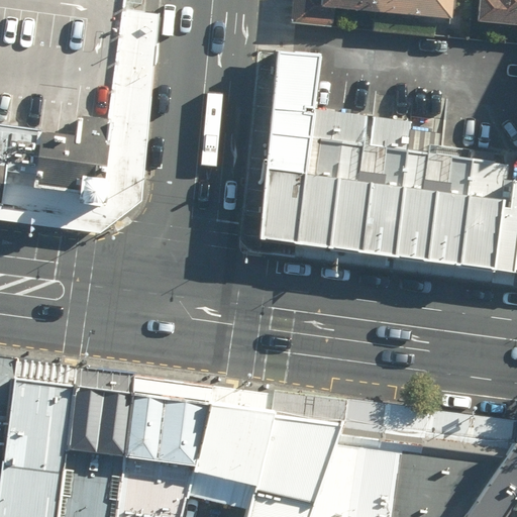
[(0,0),(0,190),(107,204),(132,0),(0,0)]
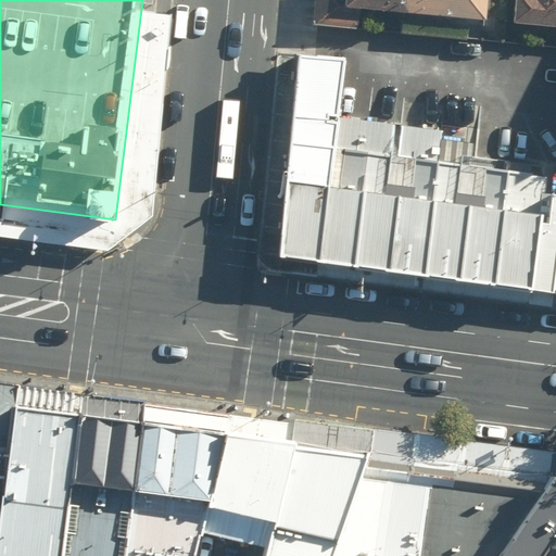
[(314,0),(313,26),(358,29),(361,13),(482,25),(483,0),(314,0)]
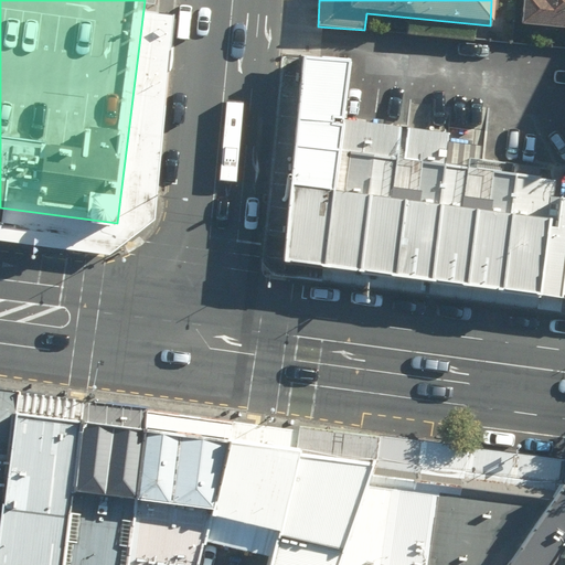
[(564,0),(523,0),(522,27),(564,30),(564,0)]
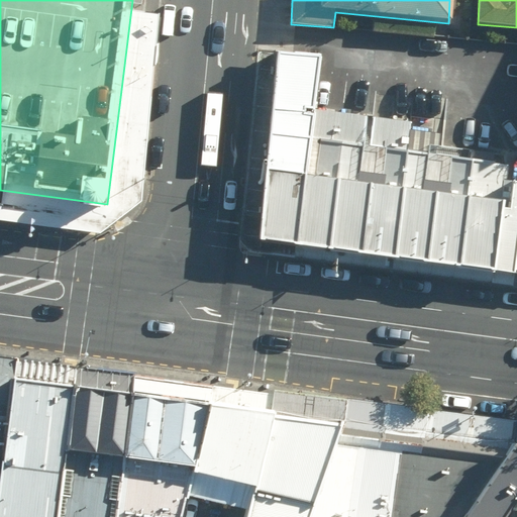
[(263,237),(514,271),(516,245),(516,164),(440,154),(442,134),(412,130),(413,121),(317,108),(323,54),(277,50),(263,237)]
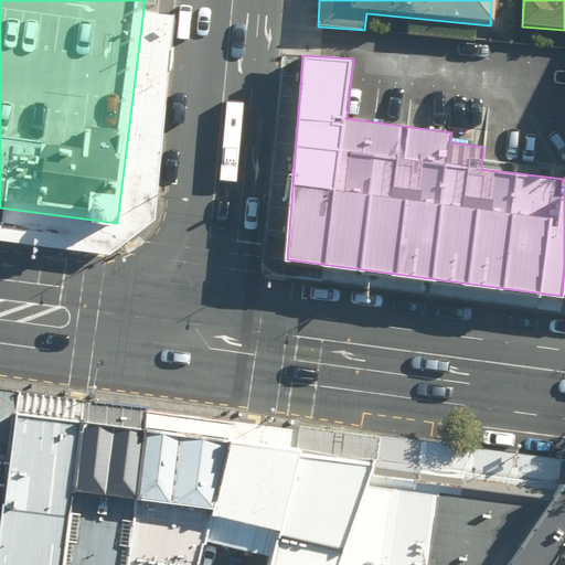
[(0,564),(64,564),(84,420),(0,408),(0,564)]
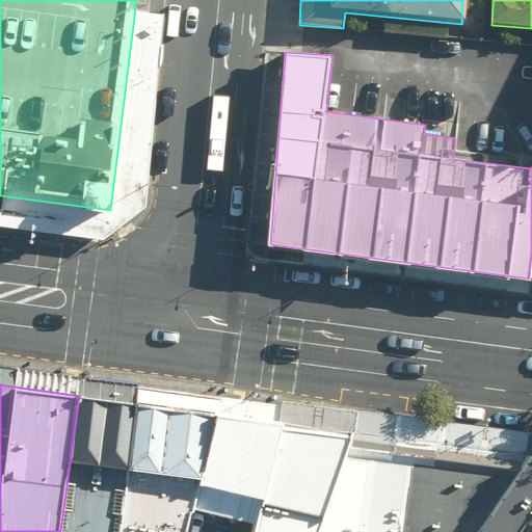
[(120,531),(137,402),(79,396),(60,531),(120,531)]
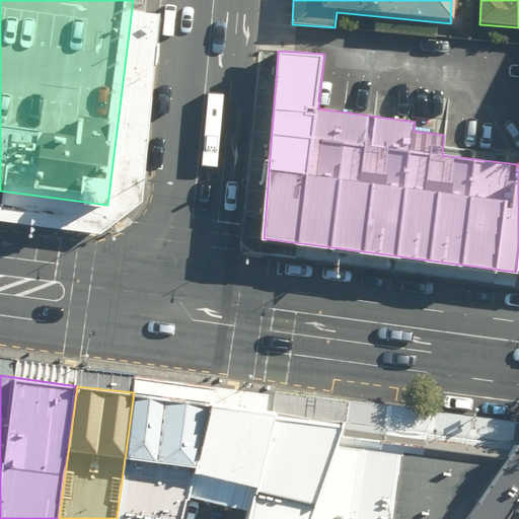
[(212,404),(134,392),(117,518),(182,518),(195,473),(212,404)]
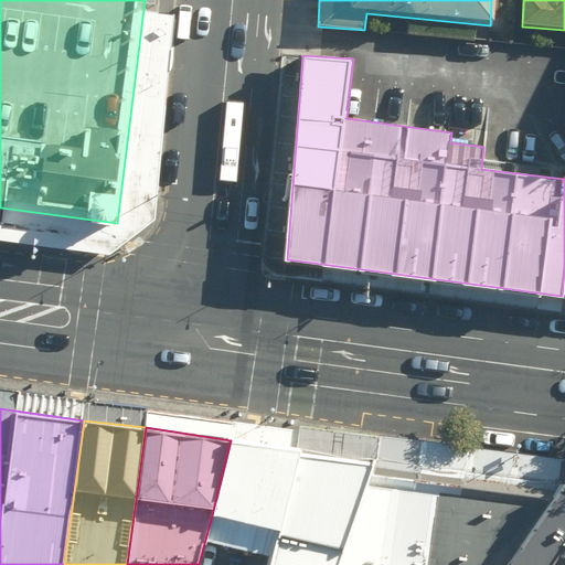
[(300,449),(231,440),(212,515),(281,531),(300,449)]
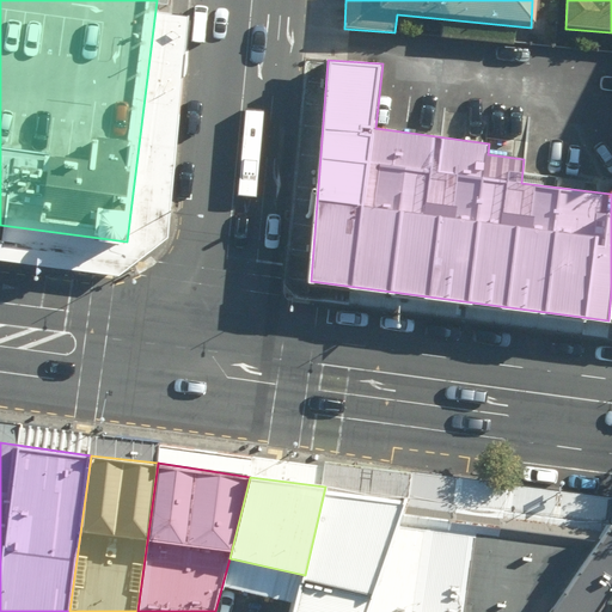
[(374,611),(408,497),(325,487),(305,575),(297,611),(374,611)]
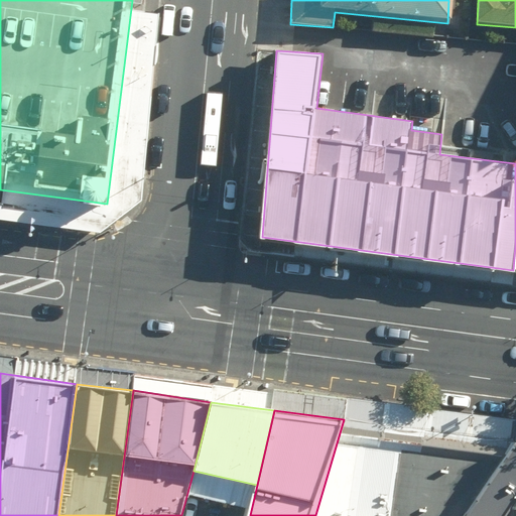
[(344,419),(315,515),(461,515),(515,442),(344,419)]
